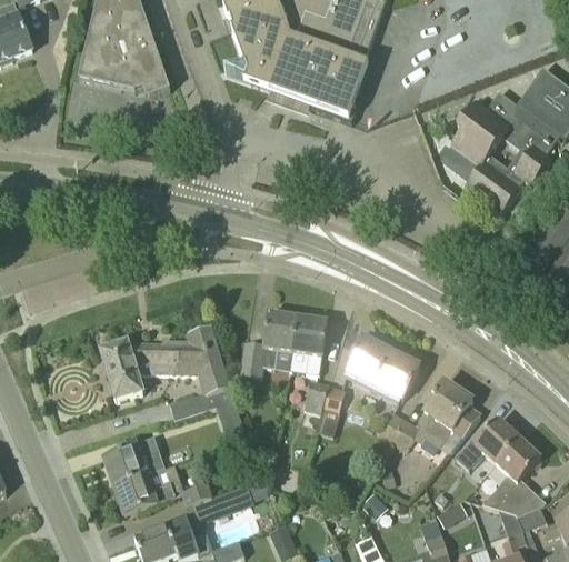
[(170,90),(138,0),(98,0),(78,79),(136,92),(143,90),(147,99),(170,90)]
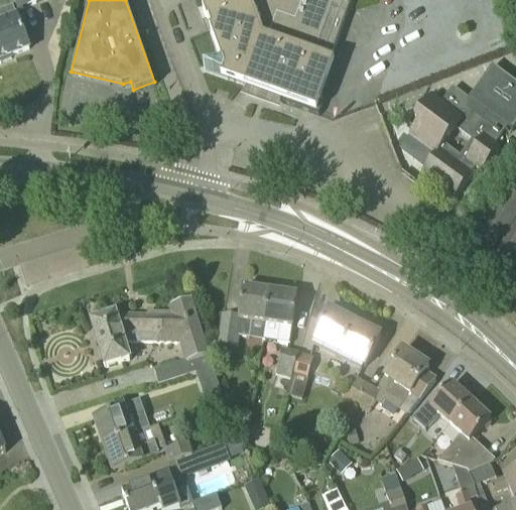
[(319,112),(328,89),(319,86),(351,0),(216,0),(203,5),(208,18),(213,16),(215,24),(210,26),(222,58),(204,66),(281,93),(280,98),(319,112)]
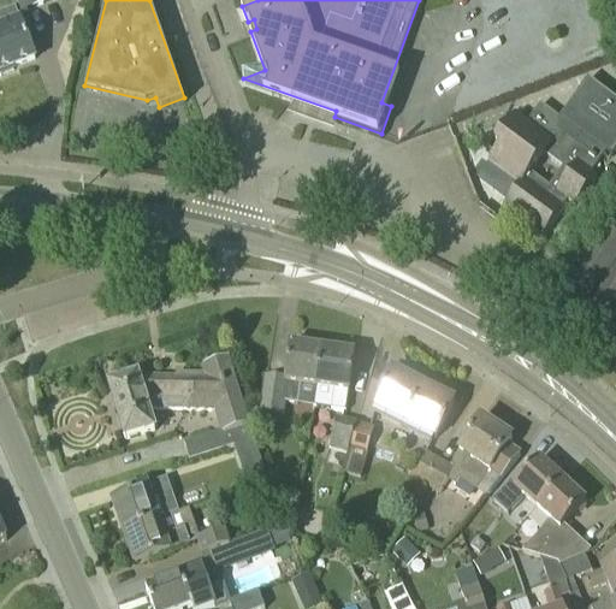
[(0,71),(1,71),(0,70),(13,64),(12,63),(35,54),(15,4),(0,9),(0,71)]
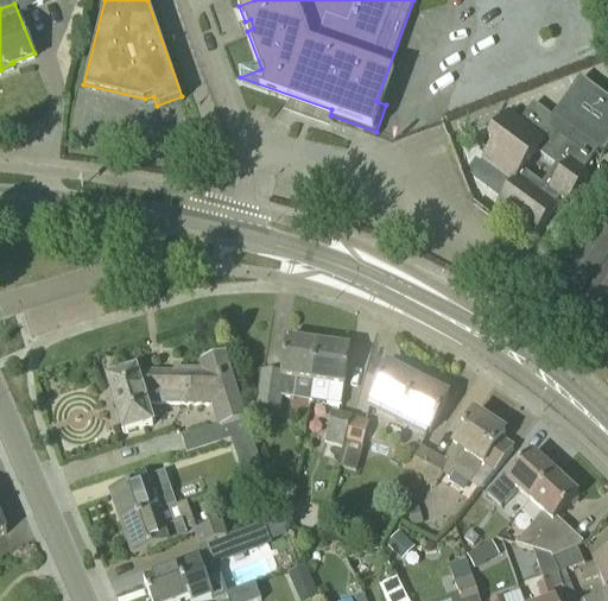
[(513,184),(498,204),(537,233),(558,204),(556,203),(559,197),(569,204),(593,171),(587,166),(597,153),(602,157),(607,149),(607,102),(580,82),(551,120),(532,106),(520,121),(510,113),(493,135),(498,140),(481,162),(513,184)]
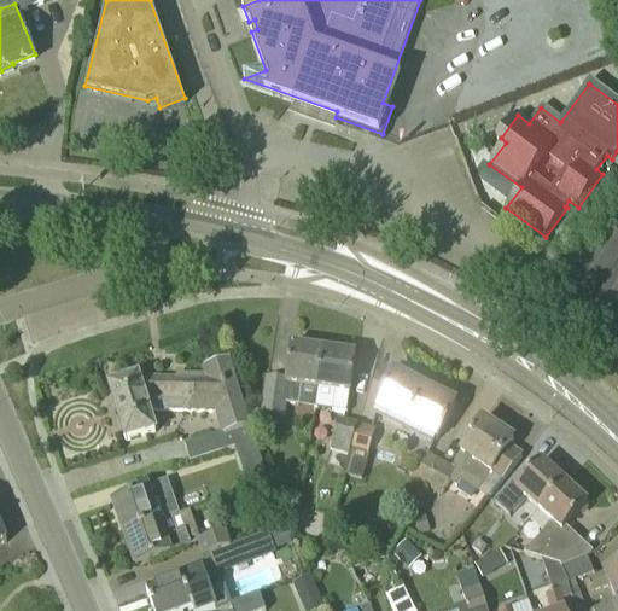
[(617,333),(617,221),(613,219),(564,285),(564,286),(561,290),(566,294),(567,302),(563,308),(601,336),(608,326),(617,333)]
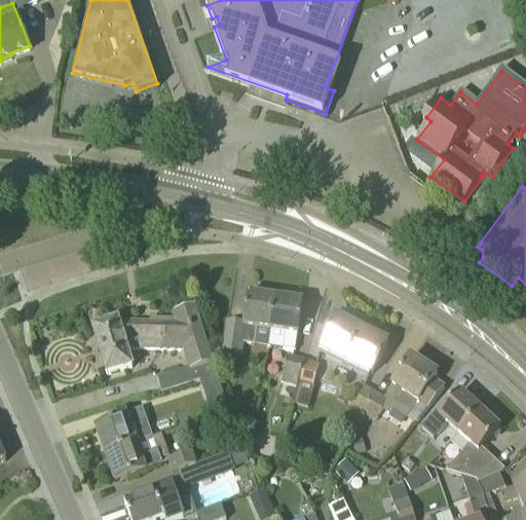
[(227,318),(223,348),(242,351),(245,340),(254,341),(257,325),(270,327),(275,294),(249,290),(243,320),(227,318)]
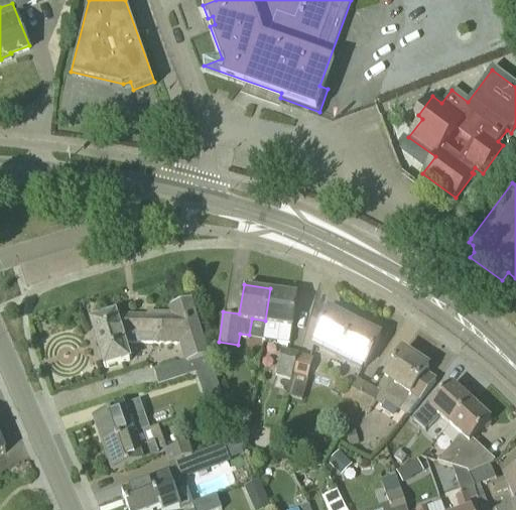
[(263,337),(277,339),(289,341),(291,325),(292,325),(297,292),(270,288),(265,321),(263,337)]
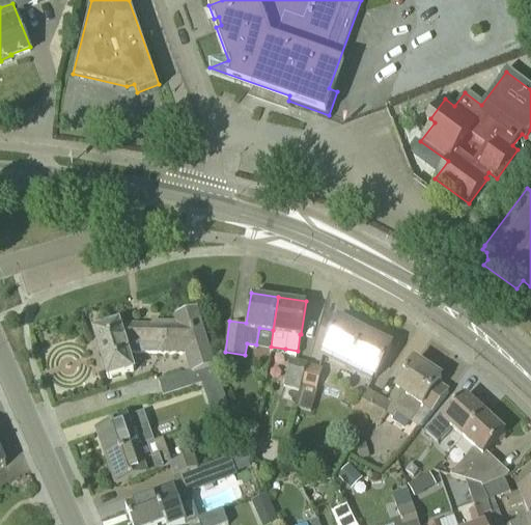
[(163,391),(182,386),(219,375),(197,304),(175,310),(177,321),(159,320),(159,323),(119,322),(119,320),(93,327),(108,375),(134,367),(128,348),(186,350),(191,366),(159,377),(163,391)]
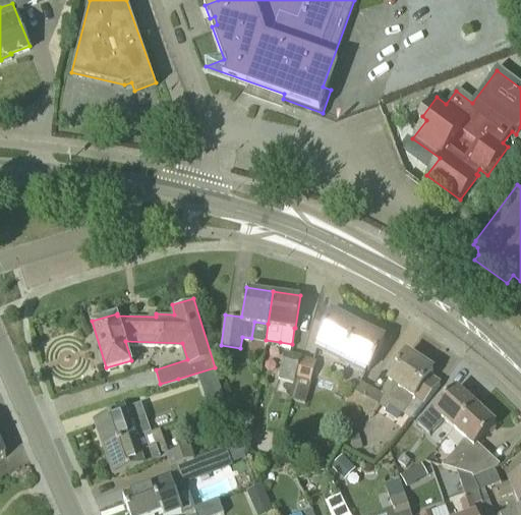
[(316,341),(342,354),(358,323),(332,309),(316,341)]
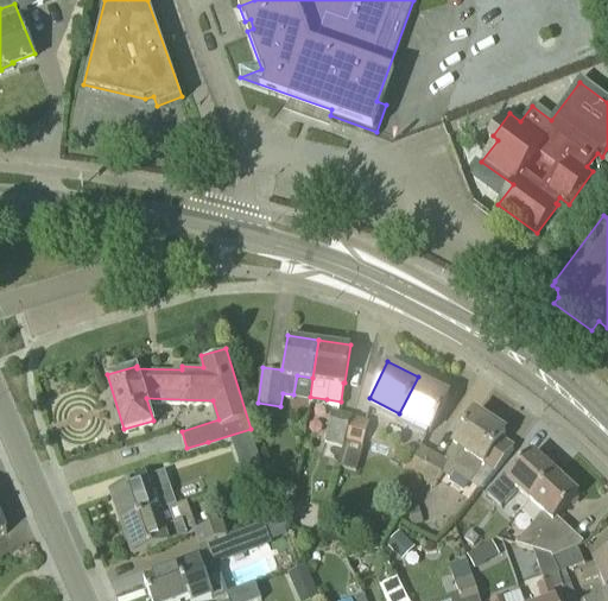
[(418,377),(399,413),(430,429),(449,392),(418,377)]
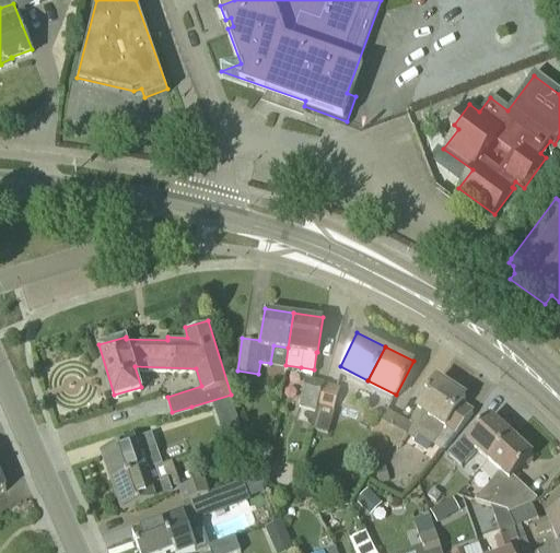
[(313,419),(324,380),(306,375),(296,414),(313,419)]
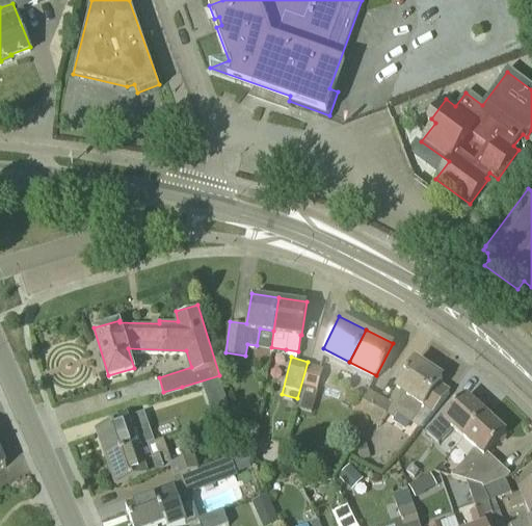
[(389,398),(377,392),(364,414),(379,423),(387,411),(390,404),(396,410),(420,425),(449,388),(437,380),(442,374),(416,357),(396,386),(389,398)]
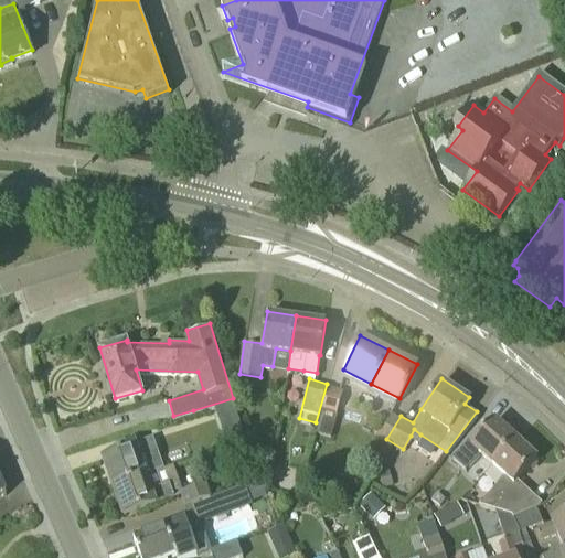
[(327,384),(316,422),(313,430),(331,435),(343,388),(327,384)]
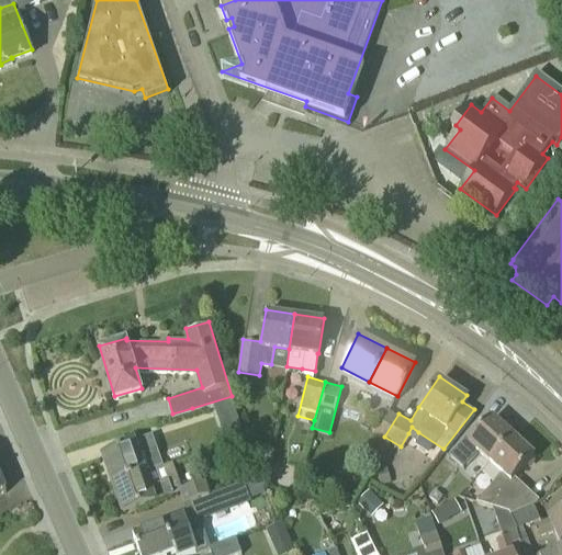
[(218,416),(236,409),(232,396),(213,401),(218,416)]
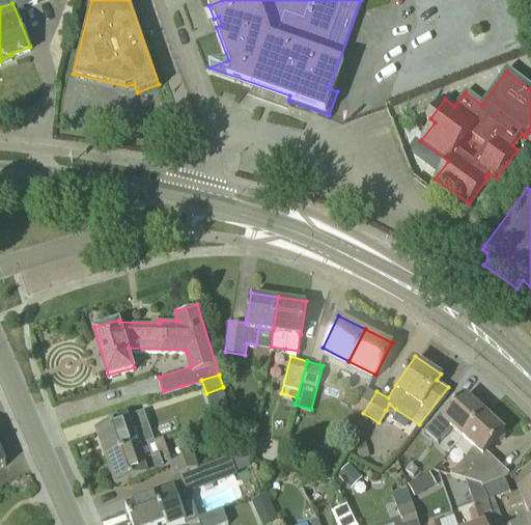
[(363,413),(376,391),(364,384),(352,406),(363,413)]
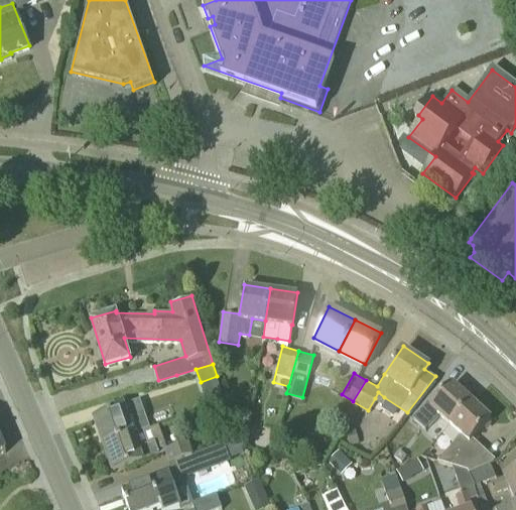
[(438,411),(449,421),(472,398),(452,380),(419,415),(427,423),(438,411)]
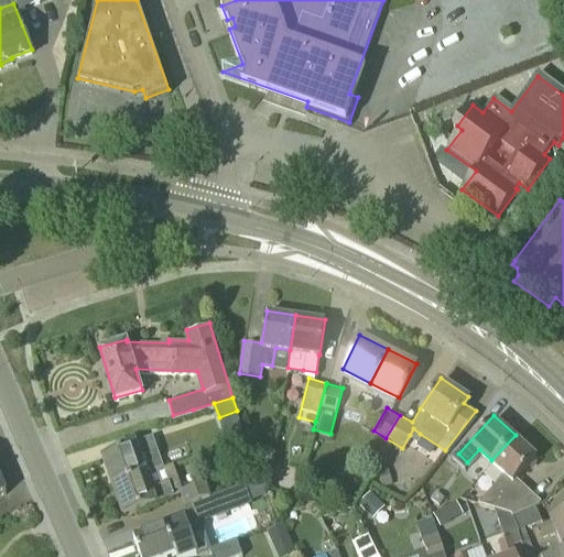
[(112,483),(163,465),(158,447),(152,434),(118,445),(119,449),(102,455),(112,483)]
